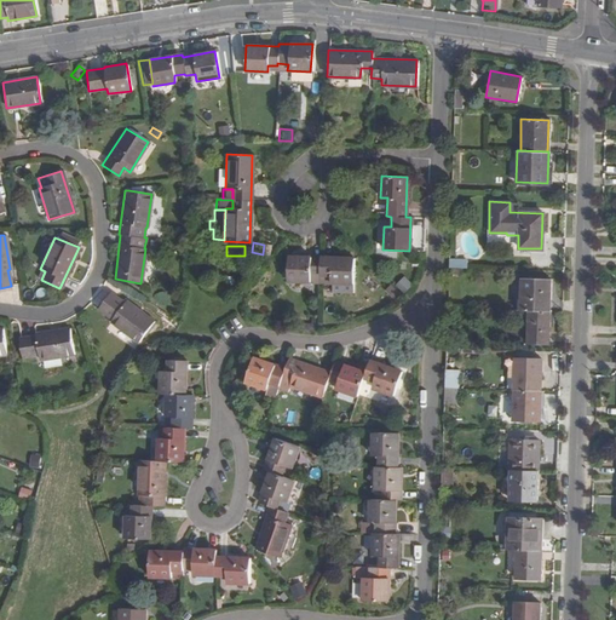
[(309,282),(309,275),(318,275),(328,276),(328,283),(351,285),(352,258),(320,257),(288,256),(286,282),(309,282)]
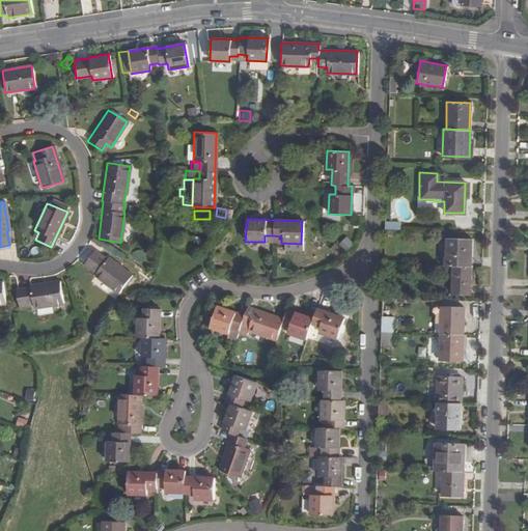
[(471,240),(446,238),(444,266),(452,267),(470,267),(471,240)]
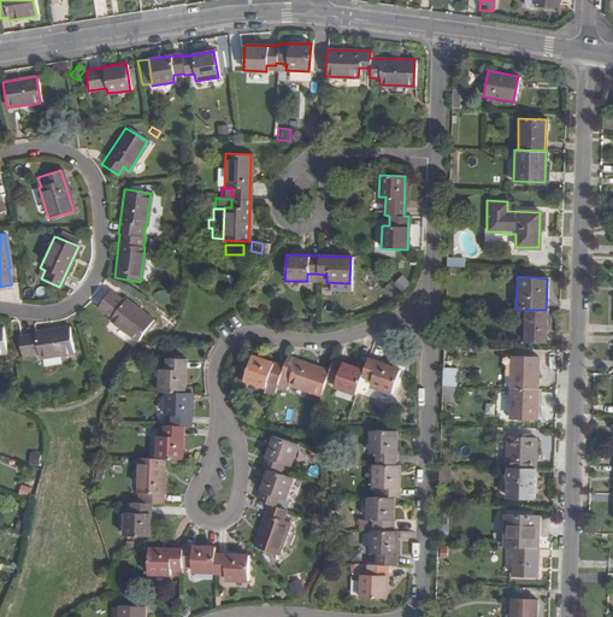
[(402,282),(396,288),(400,292),(406,287),(402,282)]
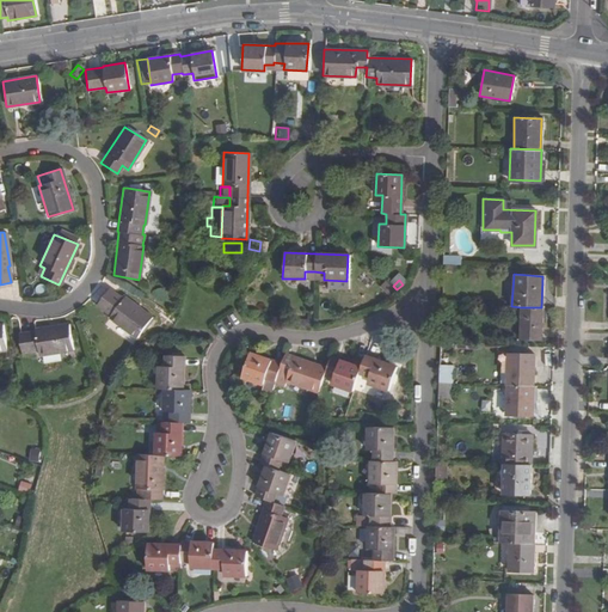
[(382,285),(376,289),(387,301),(393,295),(382,285)]
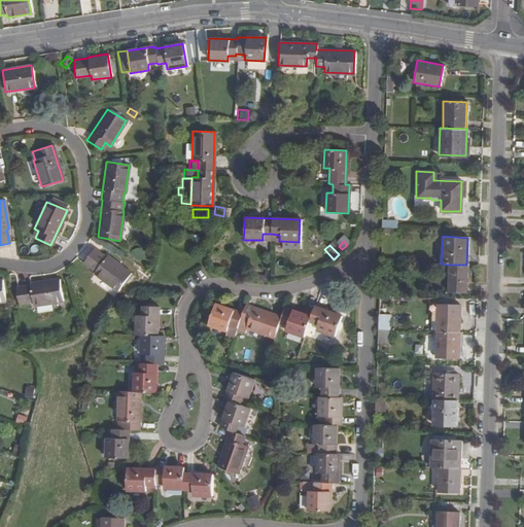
[(105,257),(93,249),(82,262),(94,272),(93,274),(116,291),(130,273),(106,256),(105,257)]
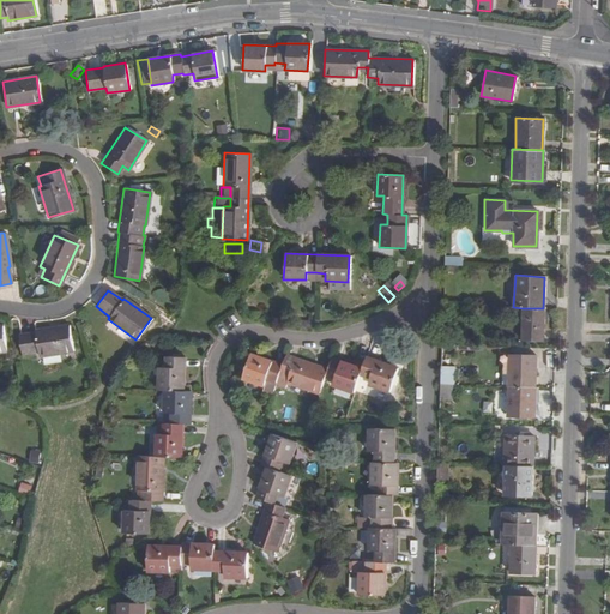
[(521,341),(542,342),(543,308),(523,308),(521,341)]
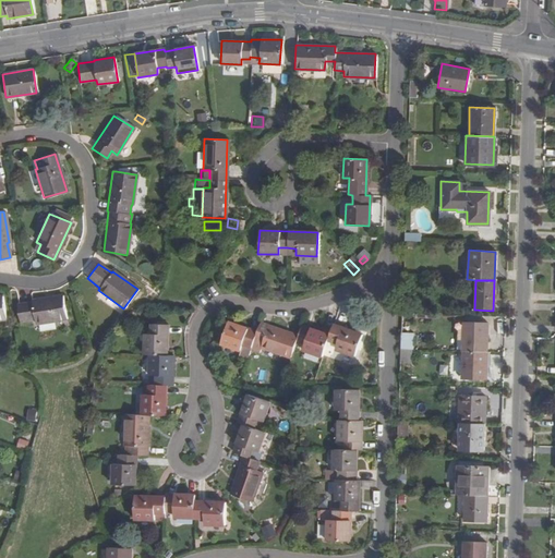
[(206,289),(193,295),(197,304),(210,298),(206,289)]
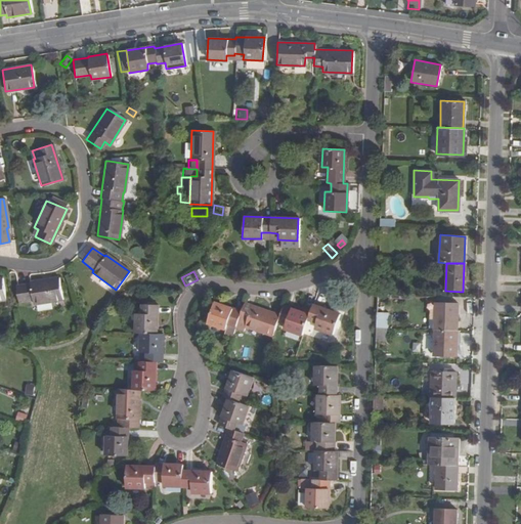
[(29,281),(29,284),(14,286),(17,302),(32,300),(32,305),(61,300),(57,277),(29,281)]
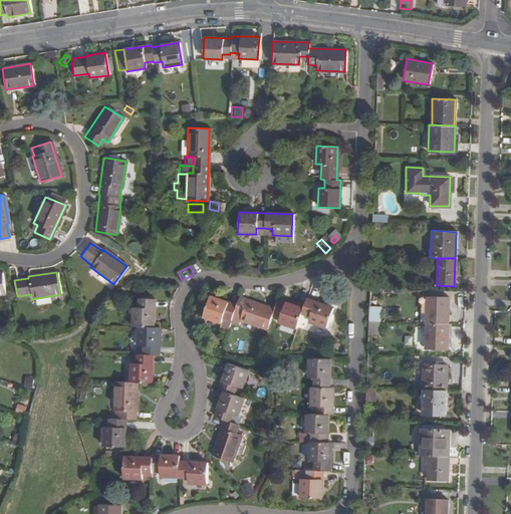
[(222,317),(230,320),(229,322),(237,325),(239,321),(266,330),(271,314),(279,317),(277,322),(294,328),(295,329),(300,313),(309,316),(307,321),(325,328),(332,307),(305,298),(302,308),(276,299),(273,309),(238,297),(235,305),(209,297),(202,316),(220,322),(222,317)]
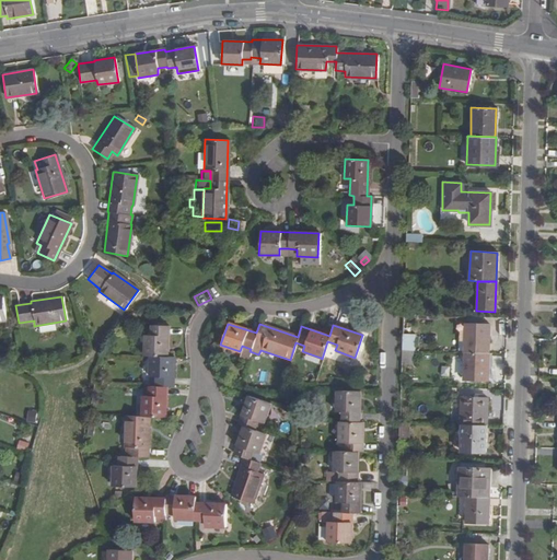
[(489,325),(464,324),(463,352),(488,353),(489,325)]
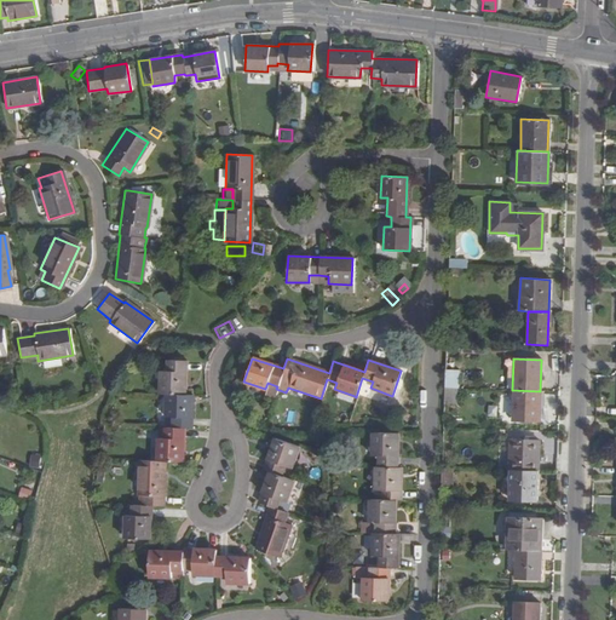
[(157,438),(156,461),(137,460),(136,505),(131,505),(131,516),(124,516),(122,538),(149,539),(150,506),(161,506),(163,461),(182,461),(183,428),(190,429),(191,395),(184,395),(185,361),(166,360),(166,372),(159,371),(157,394),(165,394),(165,417),(171,417),(171,428),(163,428),(163,438),(157,438)]
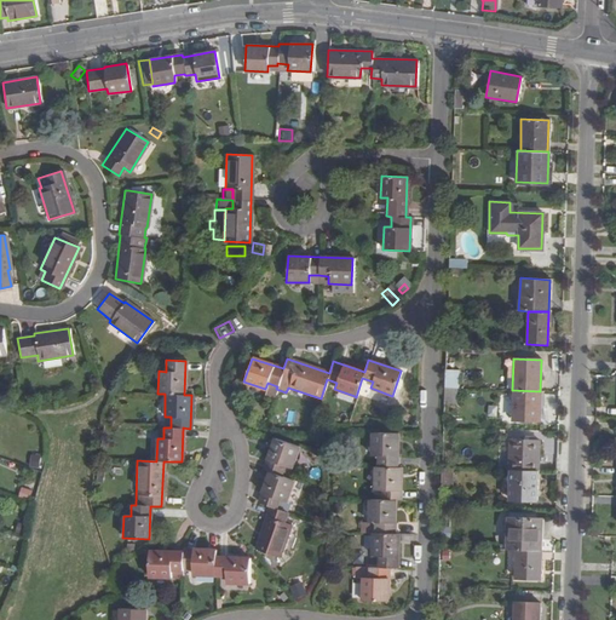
[(455,389),(443,388),(442,403),(455,403),(455,389)]
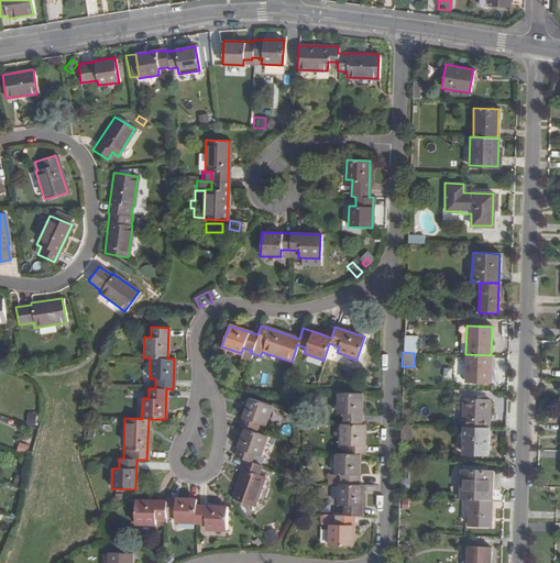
[(464,381),(490,382),(491,355),(465,354),(464,381)]
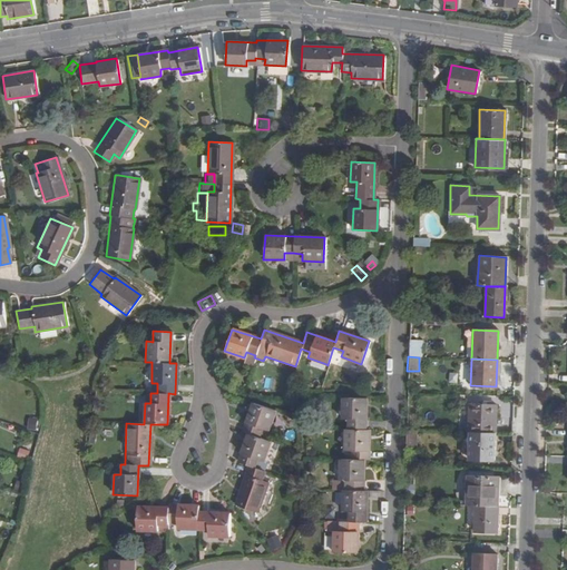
[(350,451),(350,460),(339,460),(338,480),(344,481),(344,491),(342,491),(341,511),(348,511),(348,522),(339,522),(339,531),(332,531),(331,552),(357,553),(357,522),(365,522),(365,491),(362,491),(363,460),(368,460),(369,430),(364,430),(364,429),(365,399),(341,397),(341,419),(348,420),(348,429),(344,429),(344,450),(350,451)]
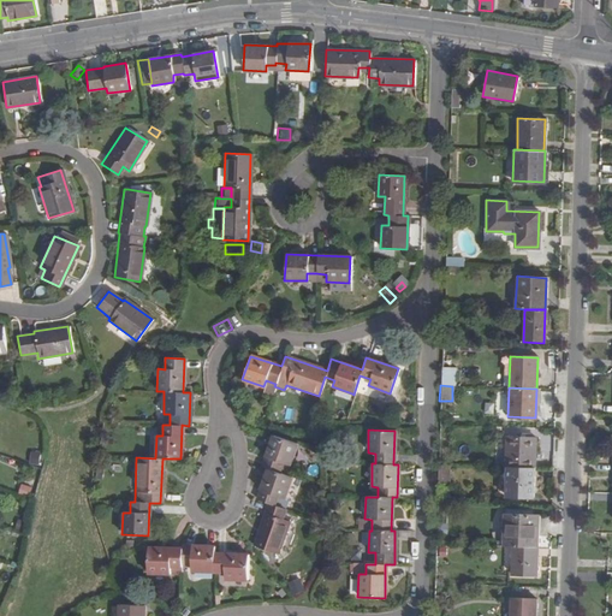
[(260,466),(266,468),(256,499),(266,503),(253,544),(277,552),(287,522),(281,520),(285,510),(285,509),(273,505),(277,496),(284,498),(291,477),(278,473),(281,462),(289,465),(296,444),(271,436),(260,466)]
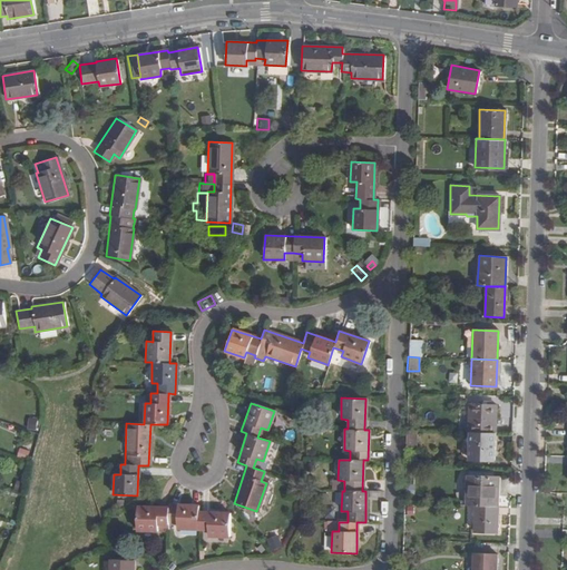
[(494,405),(468,405),(468,432),(469,432),(494,433),(494,405)]
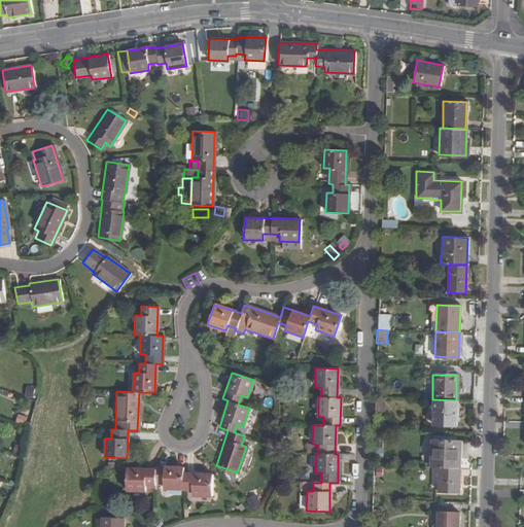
[(32,397),(33,386),(25,386),(24,397),(32,397)]
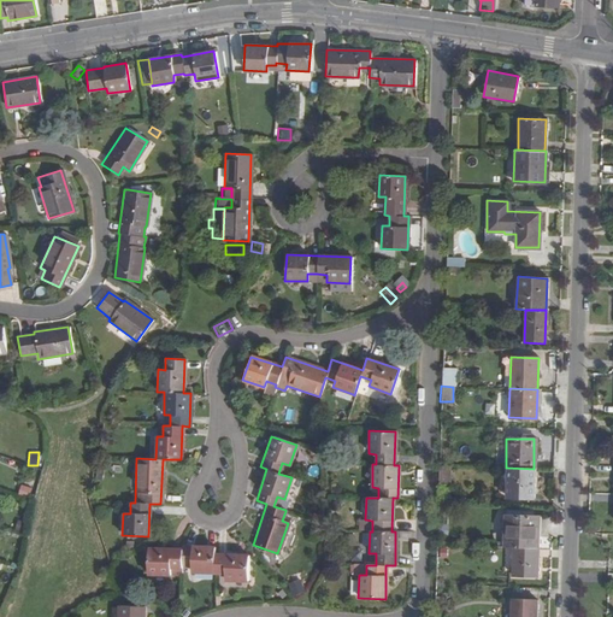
[(449,465),(438,465),(437,482),(448,483),(449,465)]
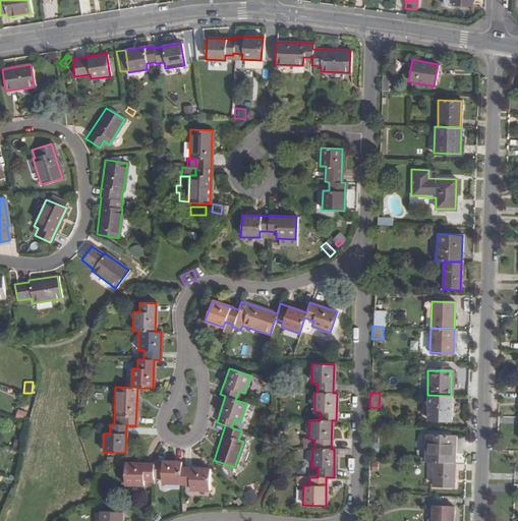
[(427,420),(450,421),(451,396),(428,395),(427,420)]
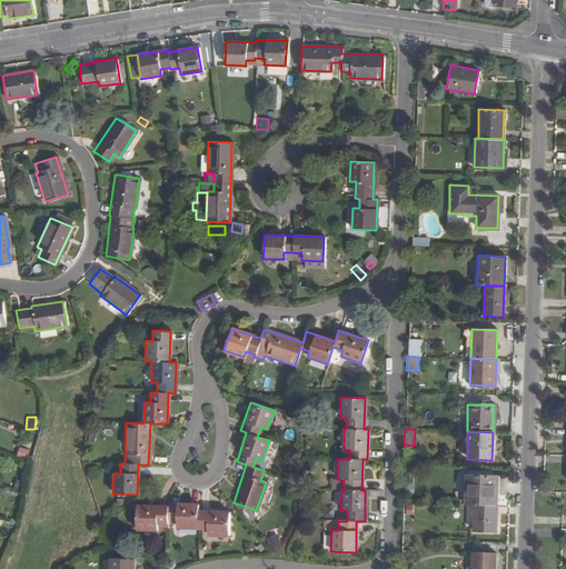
[(26,460),(29,450),(18,447),(15,456),(26,460)]
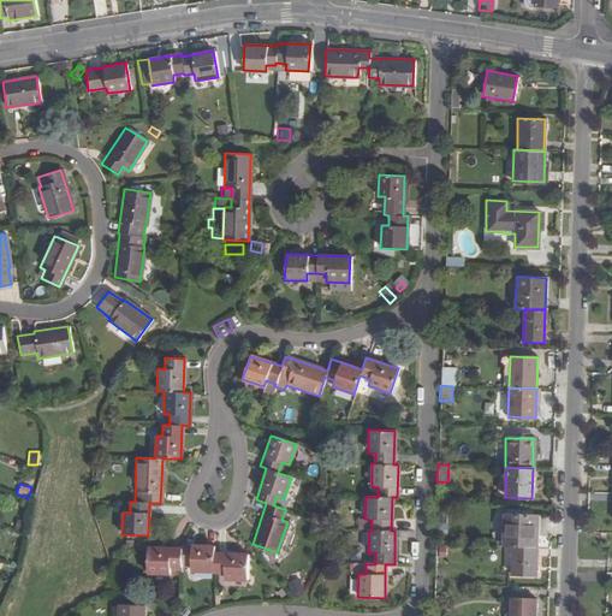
[(538,516),(503,514),(501,545),(511,545),(536,548),(538,516)]
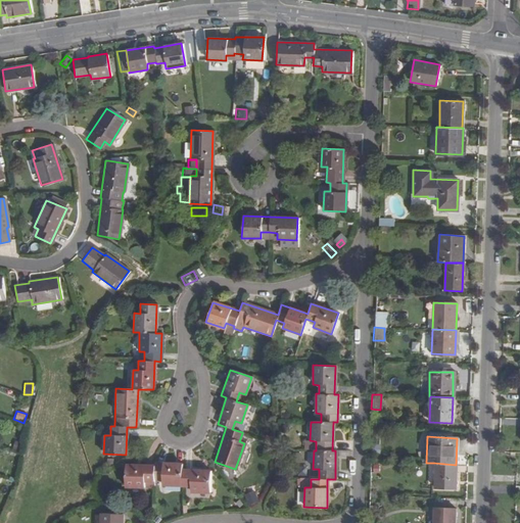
[(143,487),(143,481),(152,482),(153,482),(153,479),(161,479),(161,485),(190,486),(190,492),(208,492),(209,470),(181,469),(181,464),(153,463),(153,465),(125,464),(125,487),(143,487)]
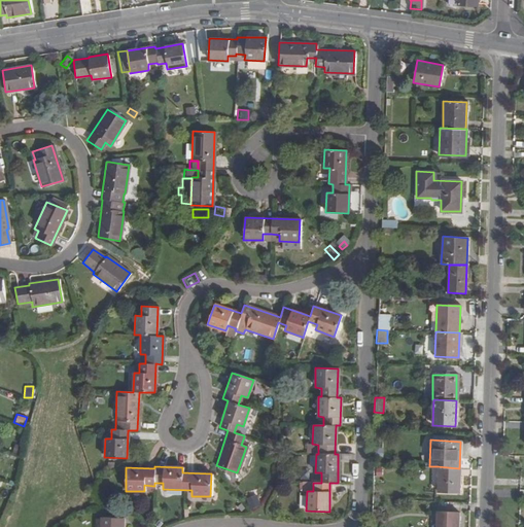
[(437,492),(459,493),(460,468),(459,468),(438,466),(437,492)]
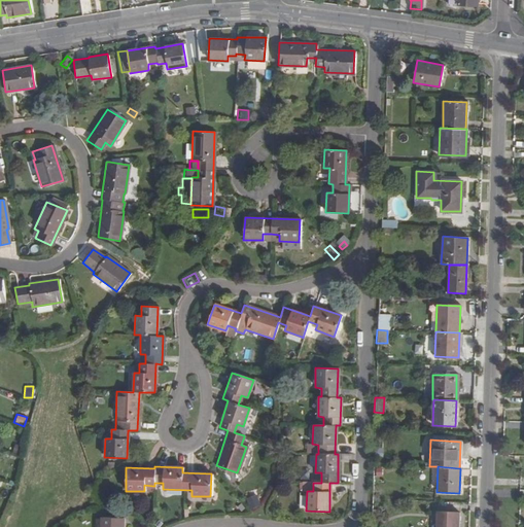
[(254,495),(244,500),(249,510),(258,504),(254,495)]
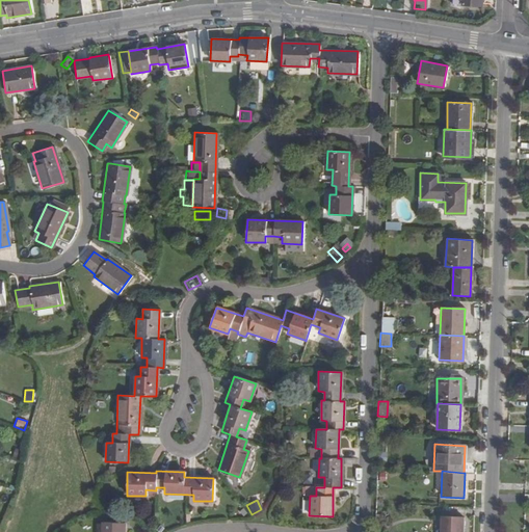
[(460,531),(461,516),(441,516),(440,531),(460,531)]
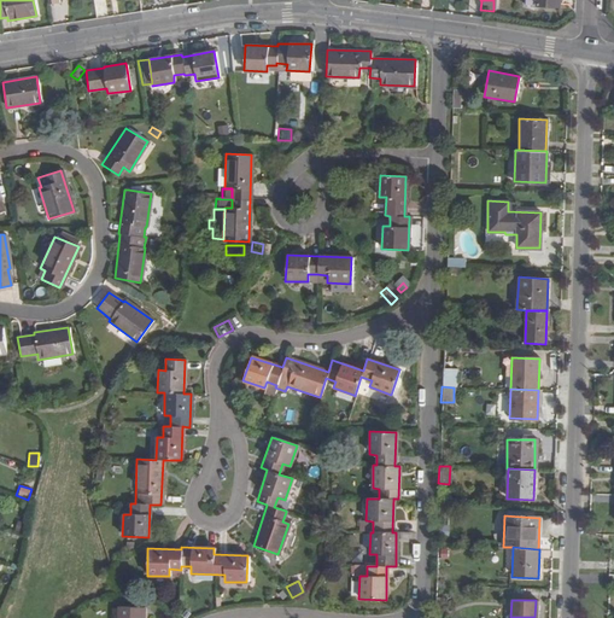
[(142,617),(144,608),(118,606),(117,617),(142,617)]
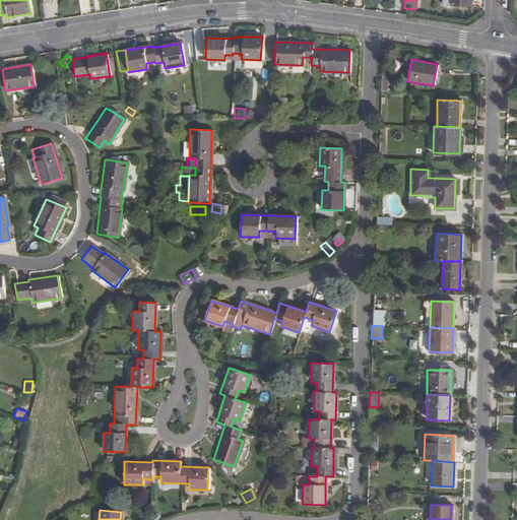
All buildings are outlined.
